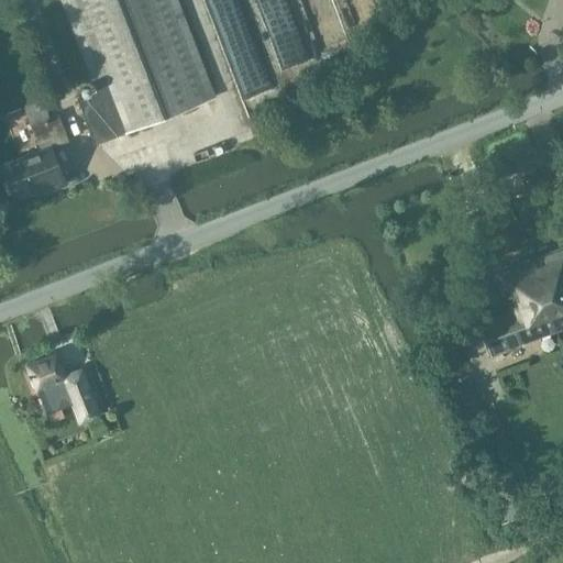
[(59,0),(91,81),(96,92),(77,100),(95,144),(216,97),(178,0),(59,0)]
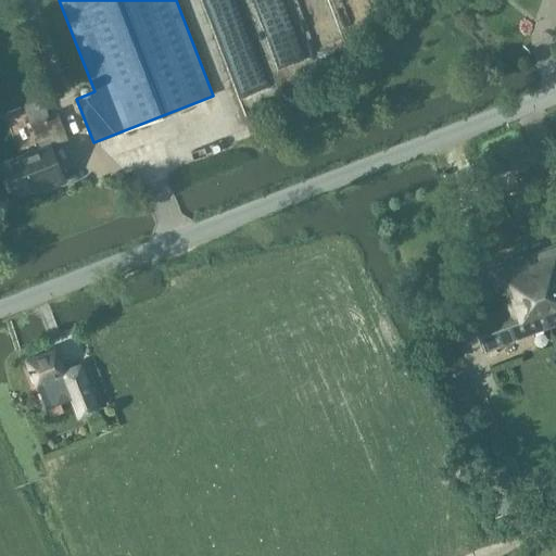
[(231,58),(244,52),(248,60),(265,52),(242,1),(232,5),(238,17),(218,26),(231,58)]
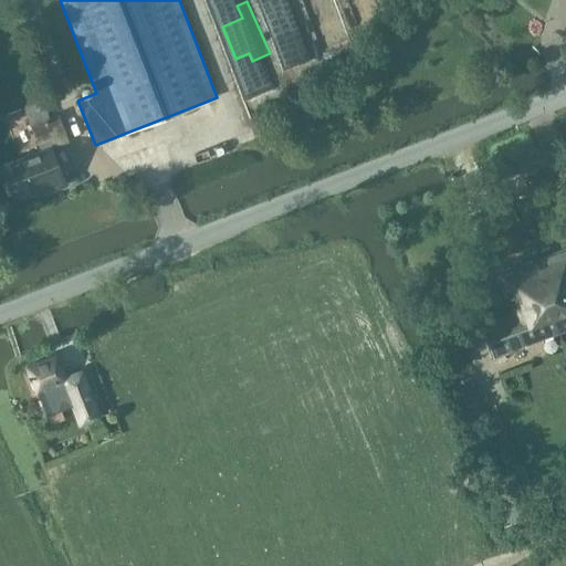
[(0,165),(13,199),(42,189),(43,192),(66,184),(52,147),(69,142),(59,114),(50,117),(43,101),(23,108),(31,125),(40,150),(0,165)]
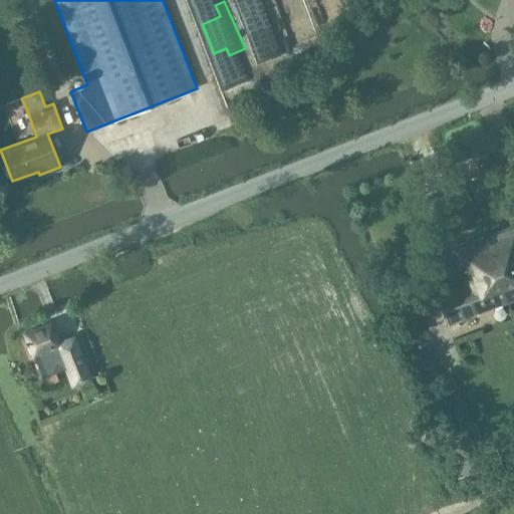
[(513,300),(513,225),(452,250),(463,284),(437,293),(448,324),(497,307),(513,300)]
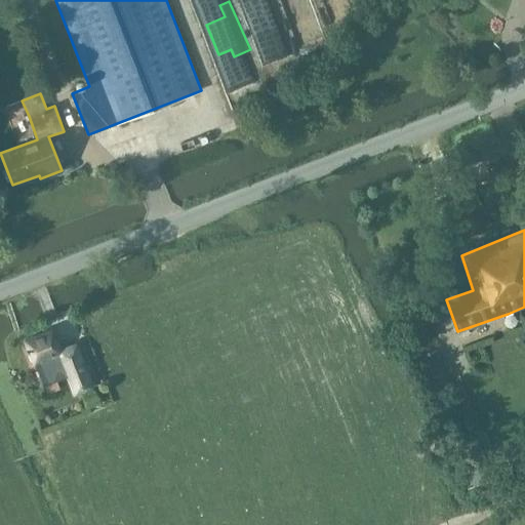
[(52,331),(26,341),(43,386),(44,385),(47,394),(59,389),(56,380),(68,375),(75,394),(92,387),(75,345),(61,351),(52,331)]
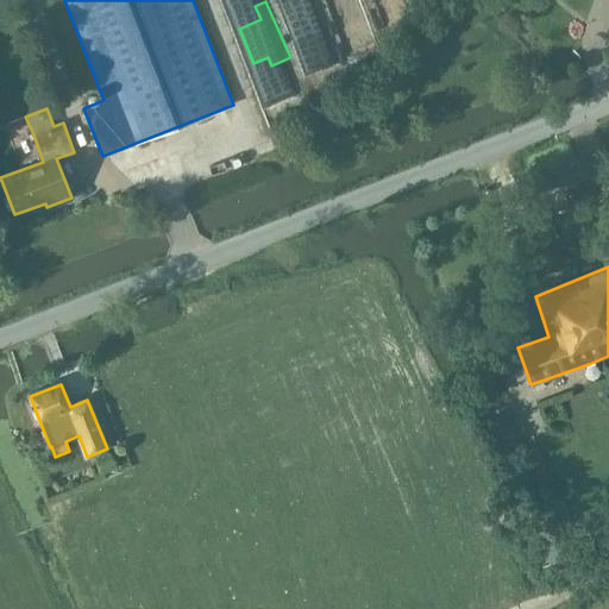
[(113,452),(95,459),(100,472),(118,465),(113,452)]
